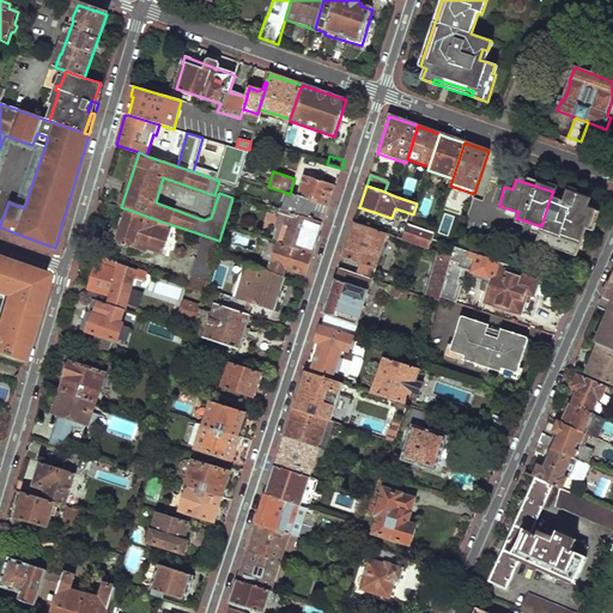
[(296,195),(290,194),(284,192),(280,201),(284,202),(281,210),(323,224),(329,207),(296,195)]
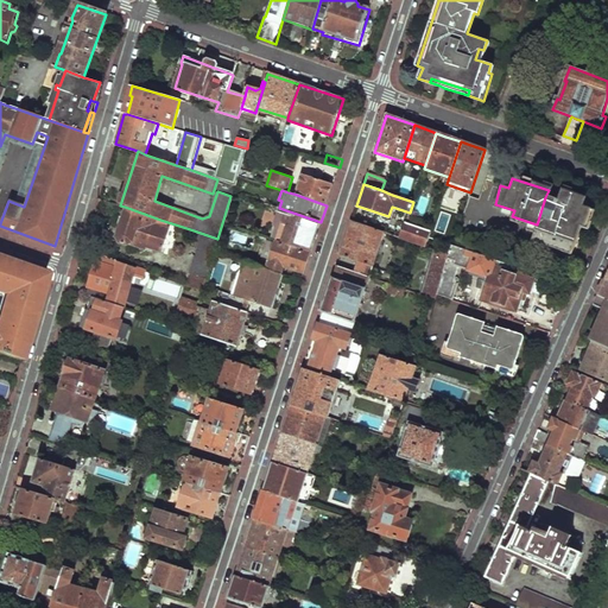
[(545,197),(537,225),(534,233),(545,236),(544,240),(552,242),(572,249),(577,233),(571,232),(574,225),(578,226),(581,217),(577,216),(581,204),(582,200),(568,195),(569,194),(559,190),(556,201),(545,197)]
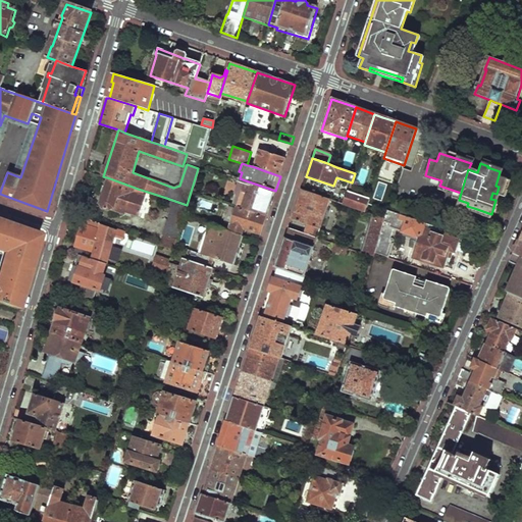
[(499,175),(496,186),(499,187),(504,188),(507,177),(499,175)]
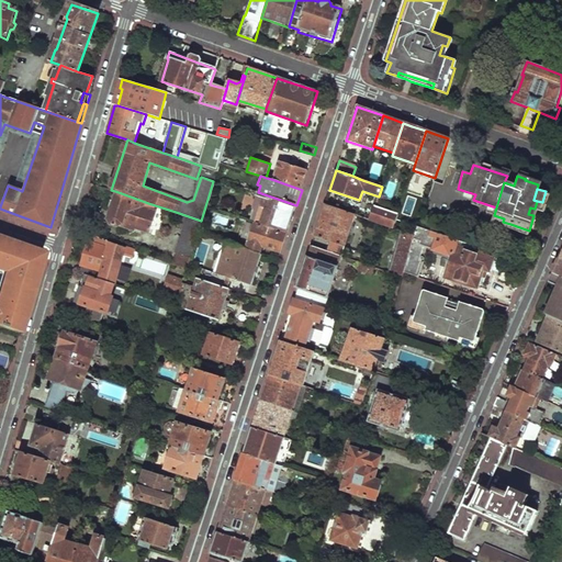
[(115,191),(107,217),(109,222),(116,225),(121,222),(148,232),(155,211),(147,208),(148,203),(115,191)]
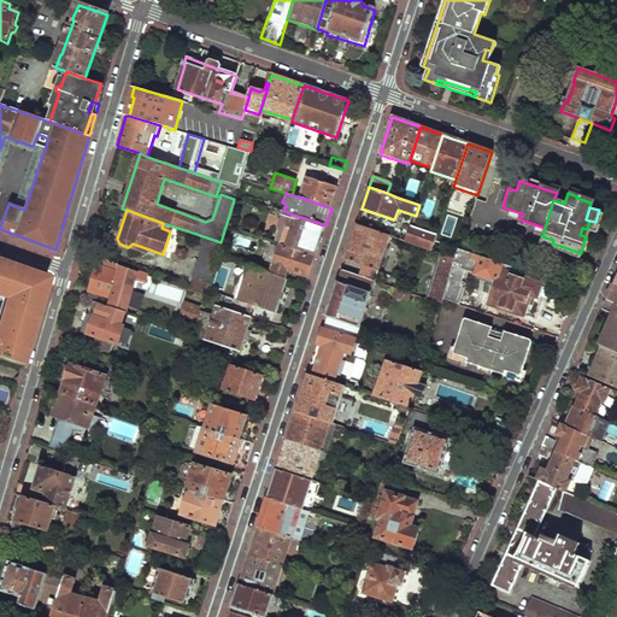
[(286,218),(277,244),(316,256),(325,225),(283,211),(282,211),(280,216),(286,218)]
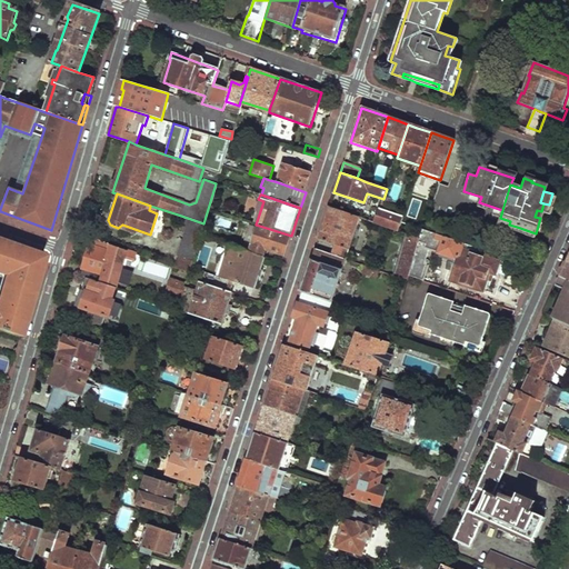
[(329,207),(319,239),(337,246),(333,255),(348,259),(361,217),(329,207)]
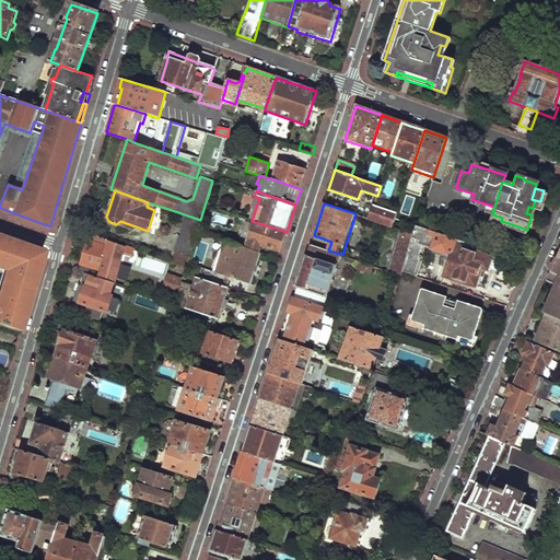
[(397,212),(374,205),(370,218),(394,225),(397,212)]
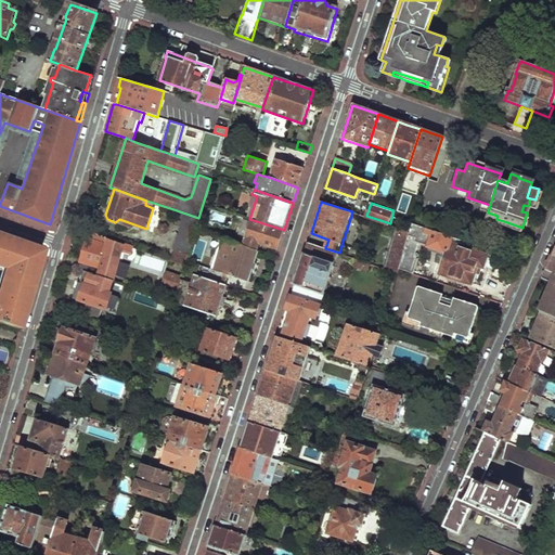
[(173,209),(169,221),(180,226),(170,260),(184,266),(198,218),(173,209)]
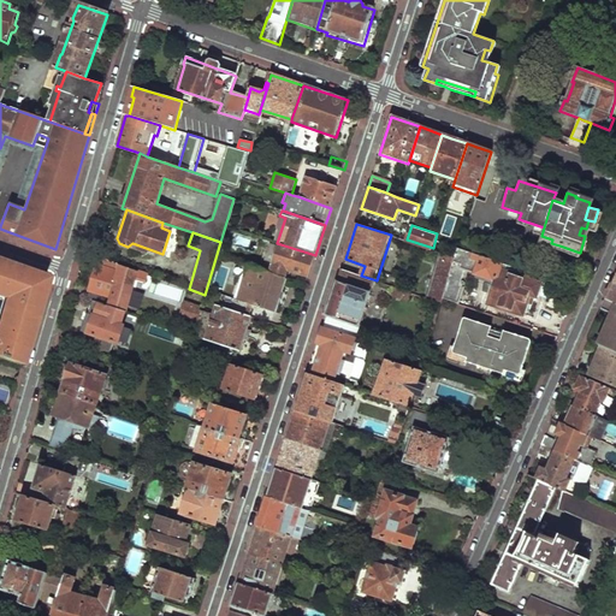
[(552,240),(542,236),(539,243),(558,249),(560,246),(551,243),(552,240)]
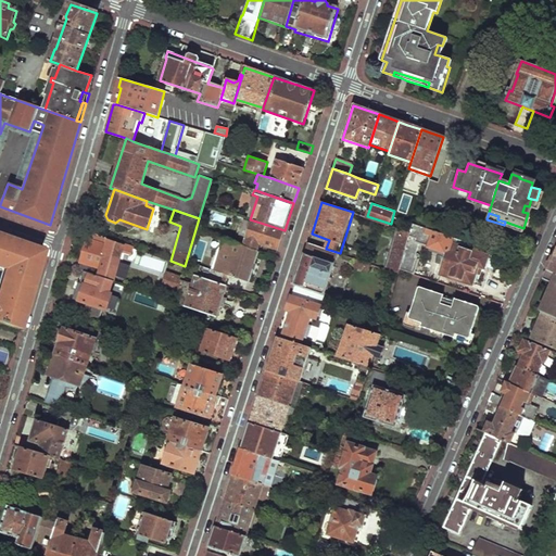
[(250,219),(242,247),(258,251),(261,244),(278,250),(285,230),(250,219)]
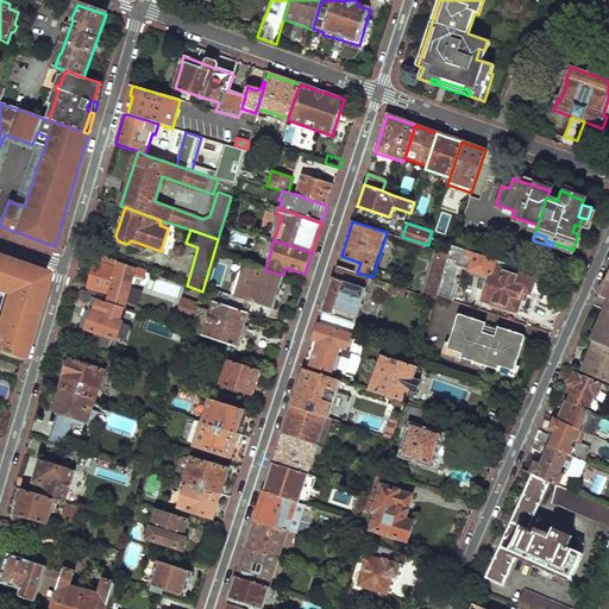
[(435,248),(421,294),(437,299),(451,252),(435,248)]
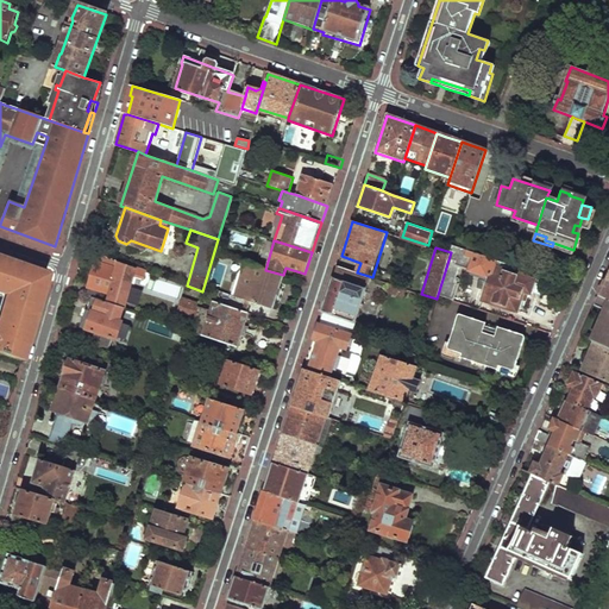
[(451,252),(437,299),(453,303),(458,286),(454,284),(460,268),(469,271),(468,275),(488,281),(481,303),(519,315),(525,297),(532,299),(537,282),(497,269),(498,264),(453,249),(451,252)]
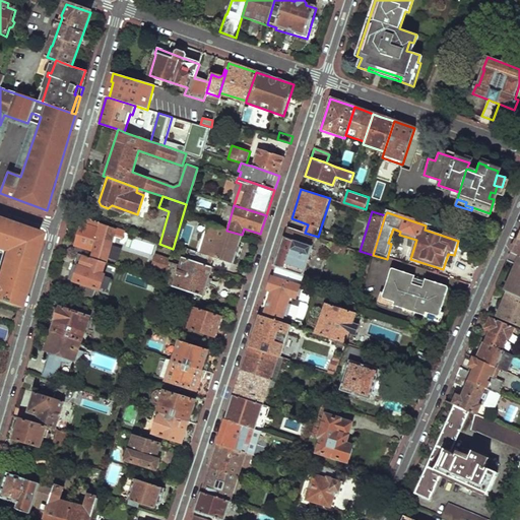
[(81,225),(74,246),(94,253),(96,248),(104,250),(107,240),(114,242),(116,236),(123,239),(126,233),(100,223),(98,229),(85,223),(87,219),(72,213),(70,220),(81,225)]
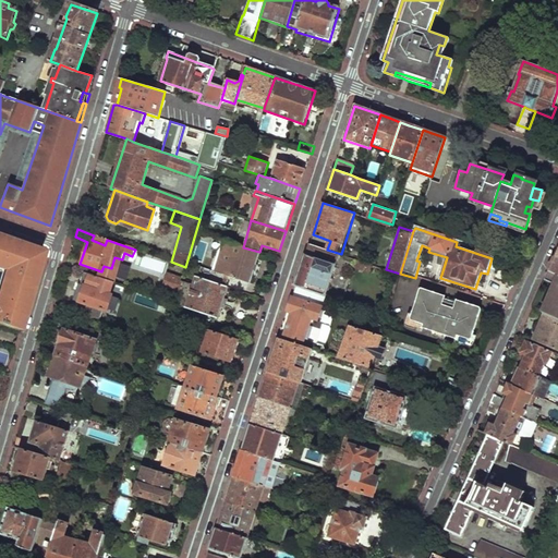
[(41,252),(0,237),(0,269),(3,270),(0,280),(0,324),(19,331),(43,252),(41,252)]
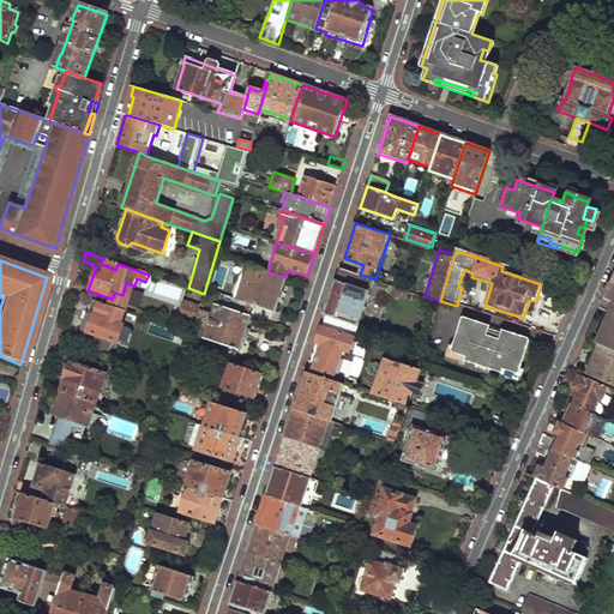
[(216,306),(252,318),(257,319),(260,306),(275,309),(286,277),(268,272),(246,265),(235,300),(220,295),(218,296),(215,295),(212,302),(216,304),(216,306)]
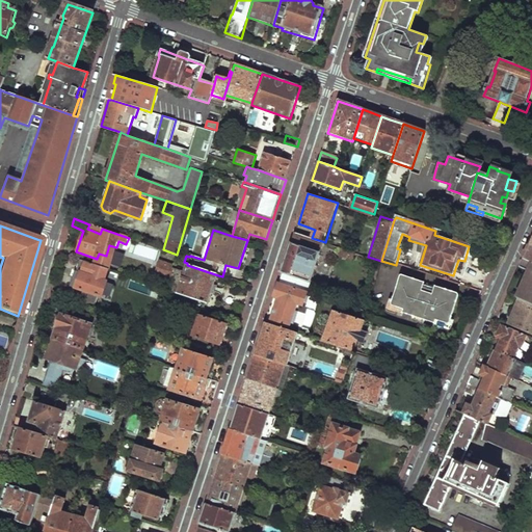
[(295,232),(282,271),(313,281),(325,242),(312,238),(295,232)]
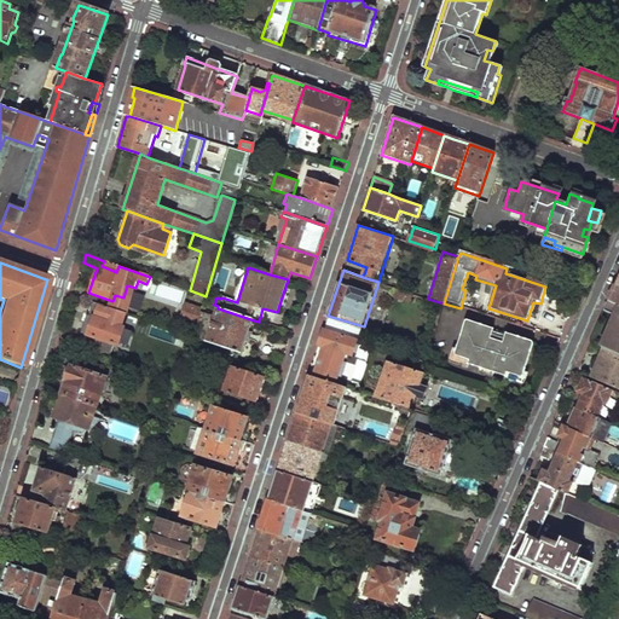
[(93,301),(87,318),(92,320),(87,335),(106,341),(100,357),(119,363),(123,347),(119,346),(127,327),(128,328),(134,328),(139,325),(142,318),(93,301)]
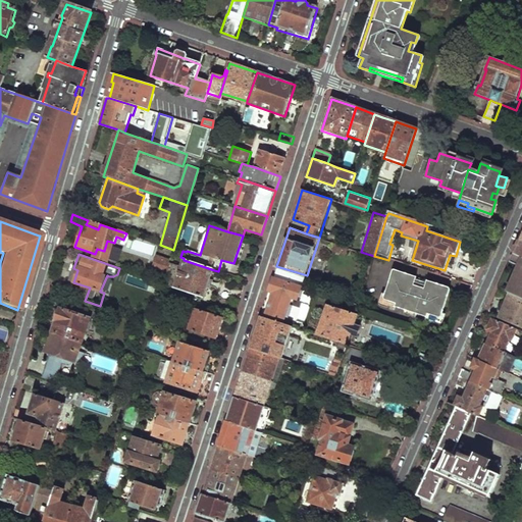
[(509,295),(521,300),(521,257),(514,254),(512,257),(510,262),(520,267),(508,294),(509,295)]
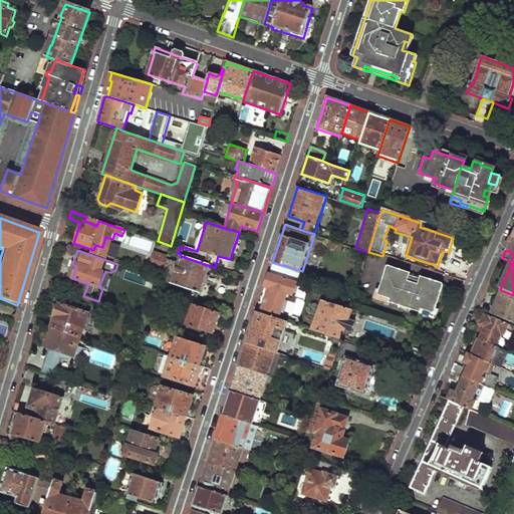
[(156,253),(152,264),(164,269),(168,257),(156,253)]
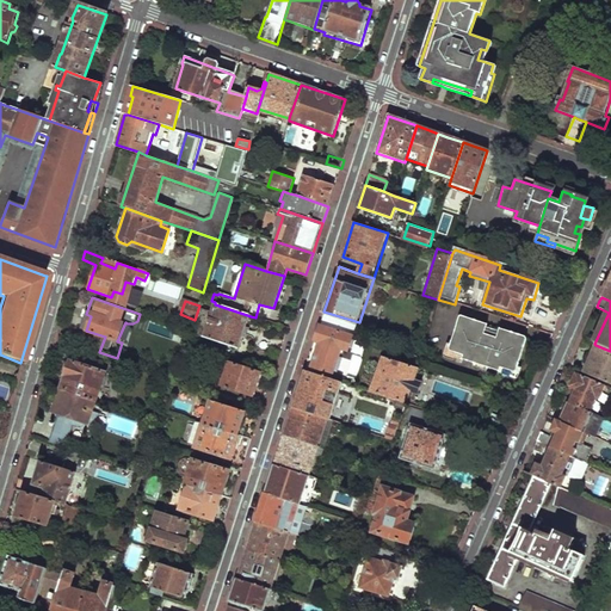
[(214,304),(204,335),(217,340),(214,351),(235,358),(239,349),(240,349),(251,316),(215,304),(214,304)]
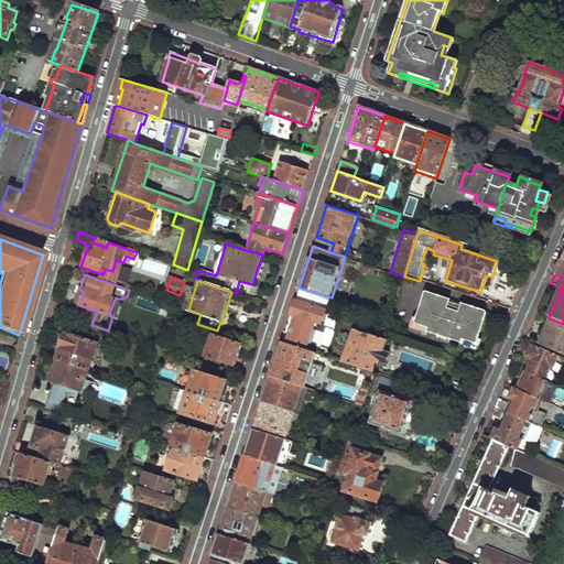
[(463,305),(425,293),(415,323),(429,327),(427,332),(452,339),(453,334),(464,337),(472,314),(461,310),(463,305)]
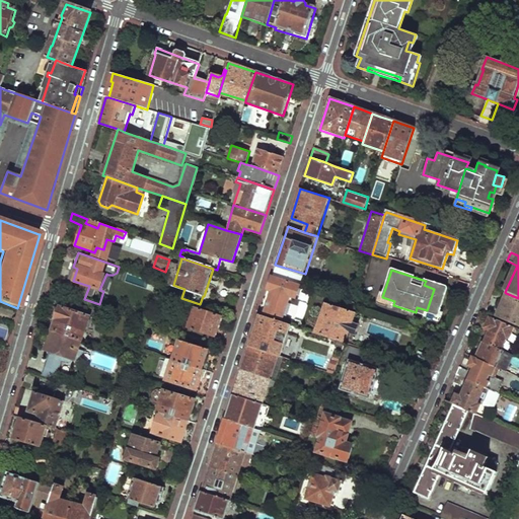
[(296,275),(281,271),(278,278),(294,283),(296,275)]
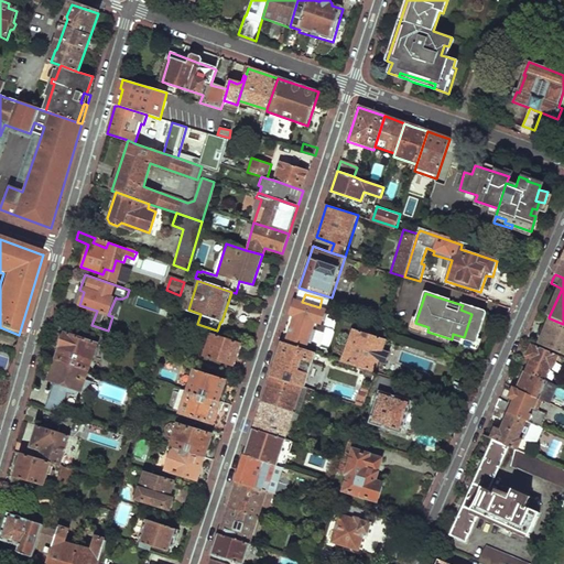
[(295,300),(290,317),(293,318),(285,344),(304,350),(306,344),(310,345),(314,332),(311,331),(313,324),(318,326),(320,322),(322,323),(325,315),(322,314),(324,308),(320,307),(302,302),(295,300)]
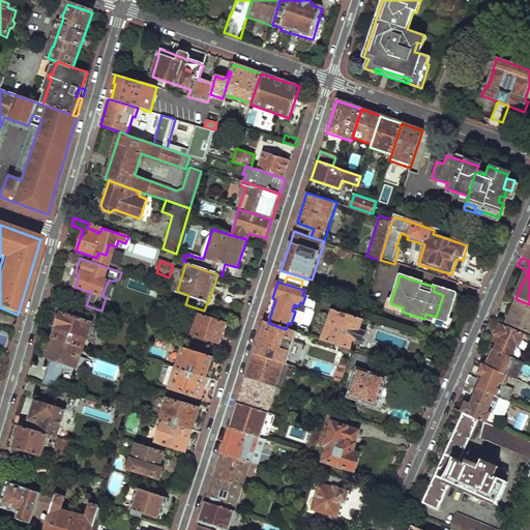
[(446,326),(457,294),(435,287),(433,291),(443,295),(436,317),(425,314),(424,319),(446,326)]
